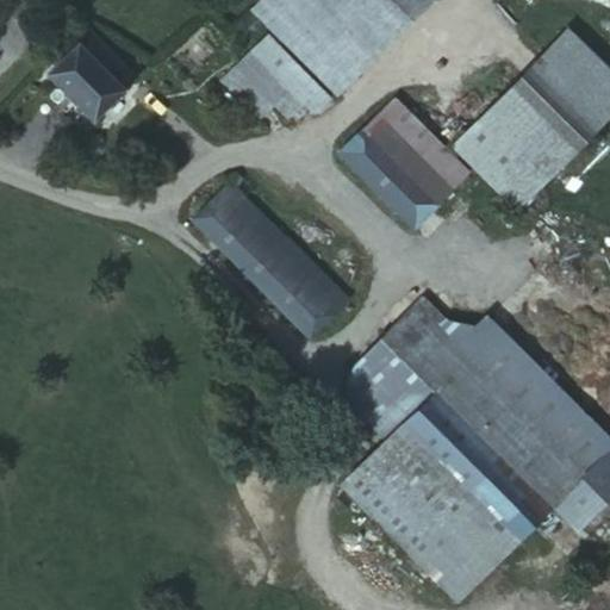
[(335,95),(430,0),(262,0),(253,11),(335,95)]
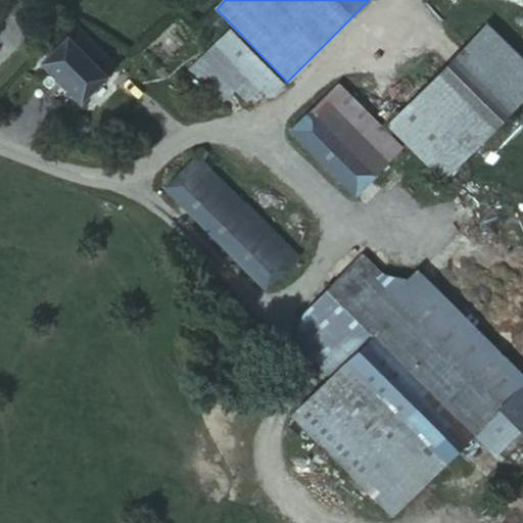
[(162,37),(179,51),(194,34),(177,19),(162,37)]
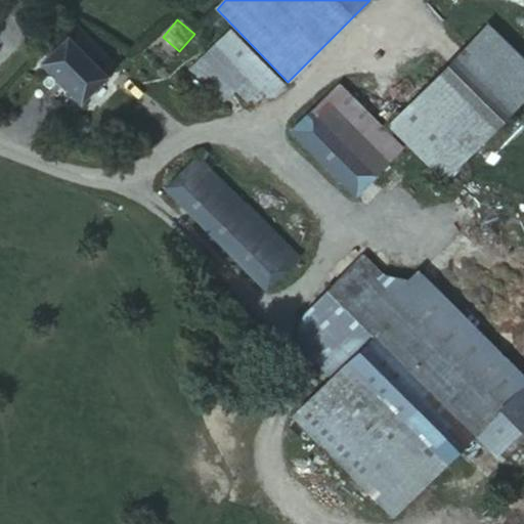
[(41,49),(48,57),(40,64),(78,105),(116,68),(78,29),(59,46),(52,39),(41,49)]
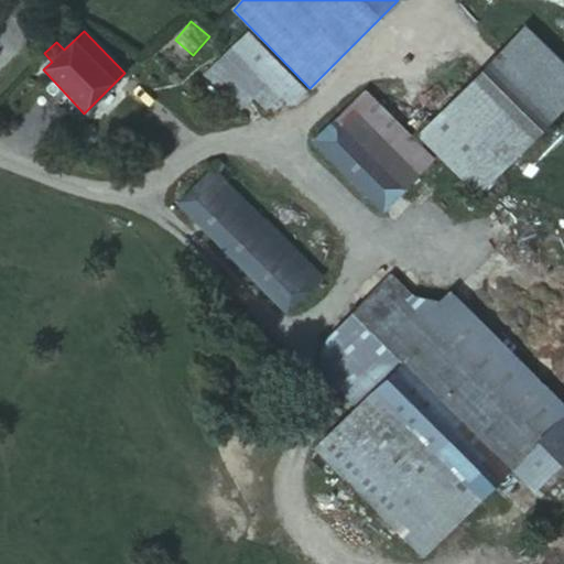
[(563,71),(522,31),(418,134),(475,193),(563,106),(563,71)]
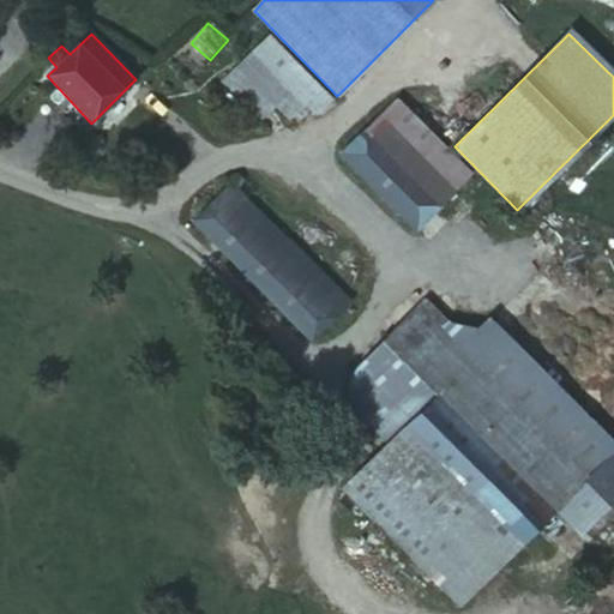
[(317,115),(333,100),(269,36),(226,78),(258,114),(277,98),(293,114),(304,104),(317,115)]
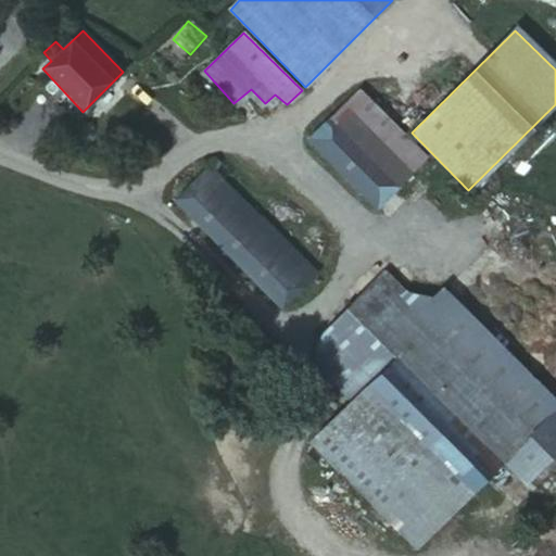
[(357,89),(330,117),(396,186),(426,158),(357,89)]
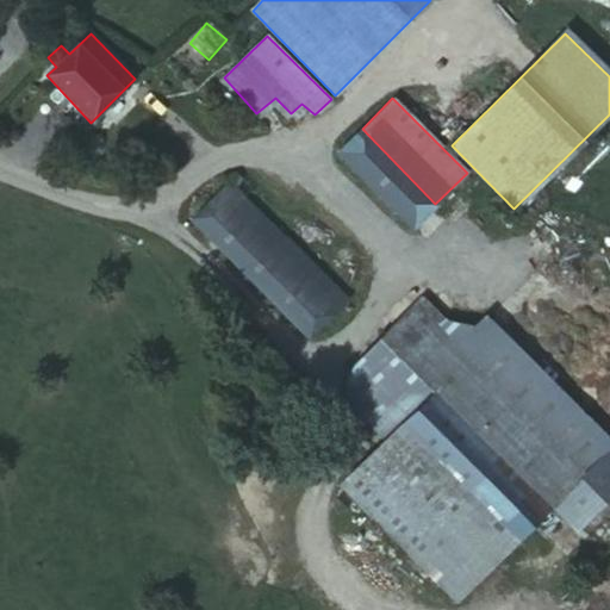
[(435,204),(362,129),(340,153),(411,226),(435,204)]
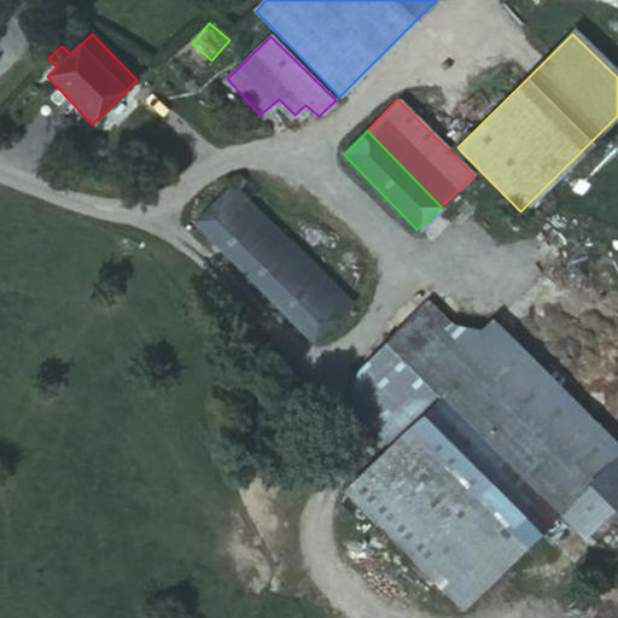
[(194,222),(312,343),(349,305),(231,186),(194,222)]
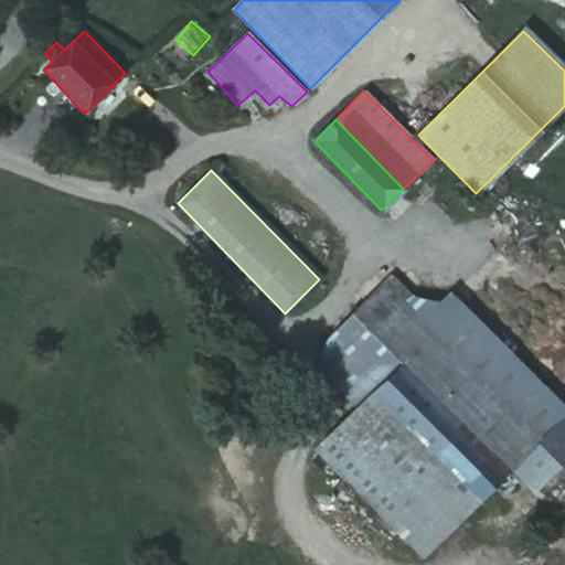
[(370,394),(479,505),(514,471),(543,444),(427,326),(406,304),(414,297),(397,280),(370,305),(366,300),(328,337),(324,340),(321,356),(321,365),(322,376),(324,382),(352,413),(370,394)]
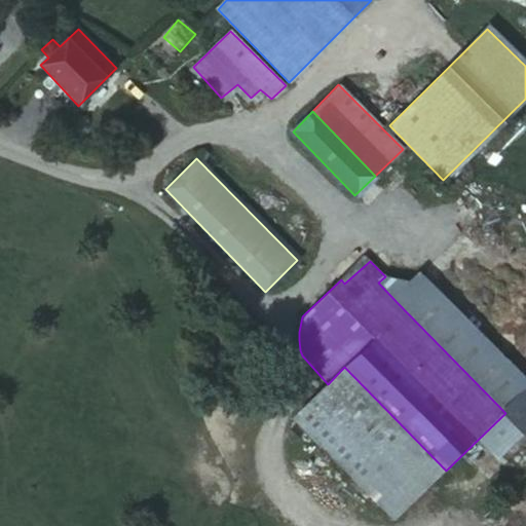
[(505,413),(479,439),(501,459),(525,436),(525,398),(488,358),(416,285),(398,303),(505,413)]
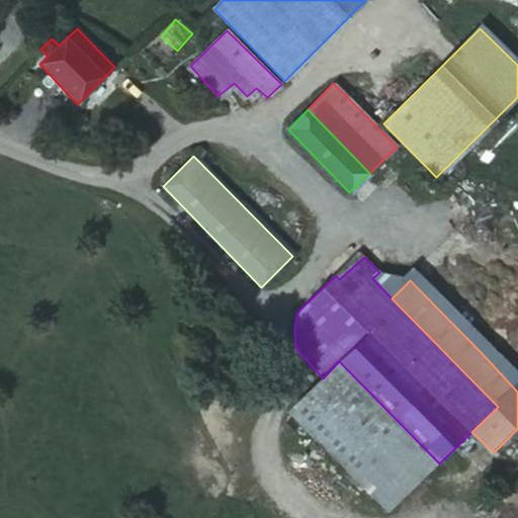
[(288,412),(390,514),(439,463),(339,361),(323,378),(288,412)]
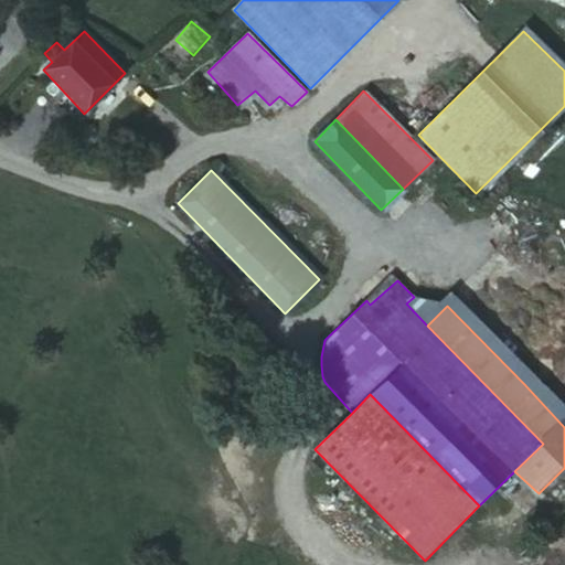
All buildings are outlined.
